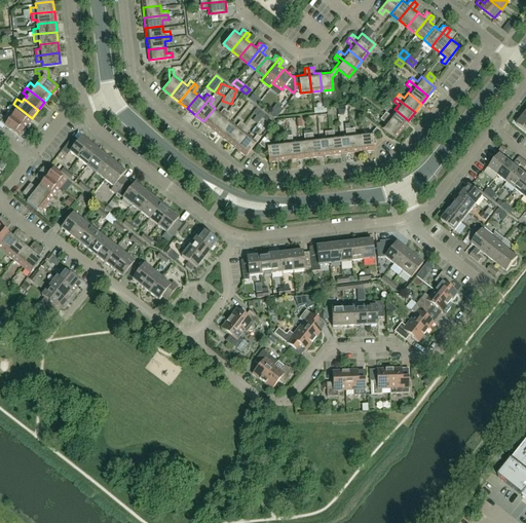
[(32,118),(13,104),(9,109),(13,112),(11,115),(25,126),(32,118)]
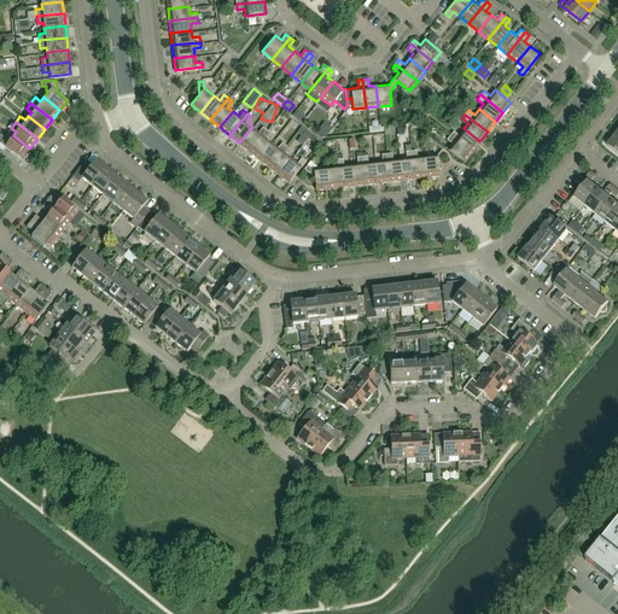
[(249,151),(267,128),(263,126),(258,132),(252,127),(239,142),(249,151)]
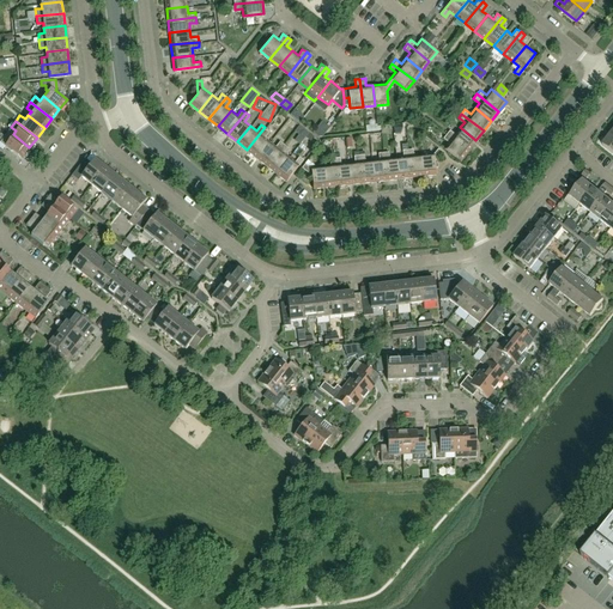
[(258,157),(269,141),(263,136),(268,131),(265,127),(247,150),(258,157)]
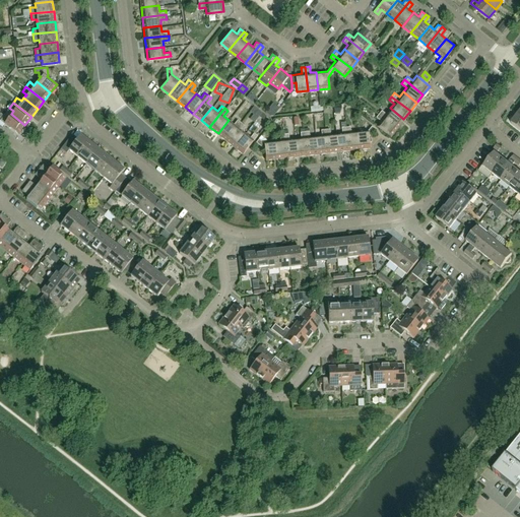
[(403,119),(390,108),(386,113),(381,109),(379,113),(397,127),(403,119)]
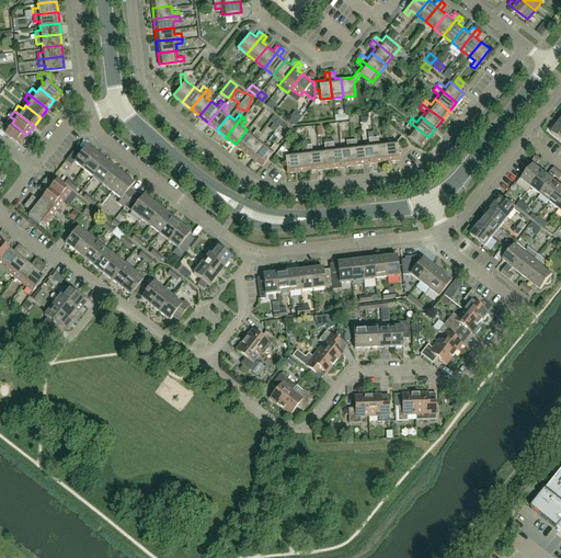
[(26,135),(12,123),(9,126),(4,123),(0,120),(0,127),(4,132),(20,144),(26,135)]
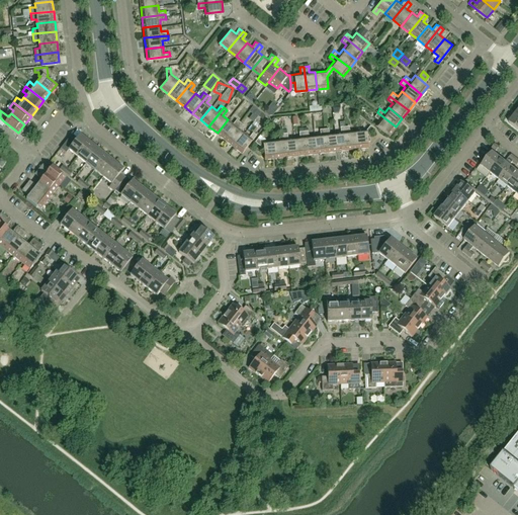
[(517,112),(516,111),(509,120),(517,127),(517,112)]
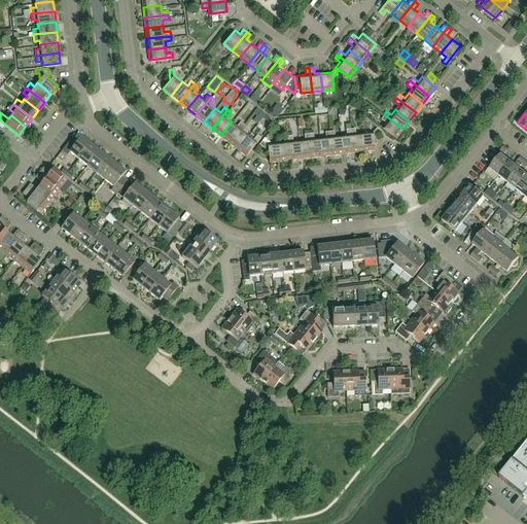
[(402,129),(384,114),(381,117),(386,121),(382,127),(388,132),(395,137),(402,129)]
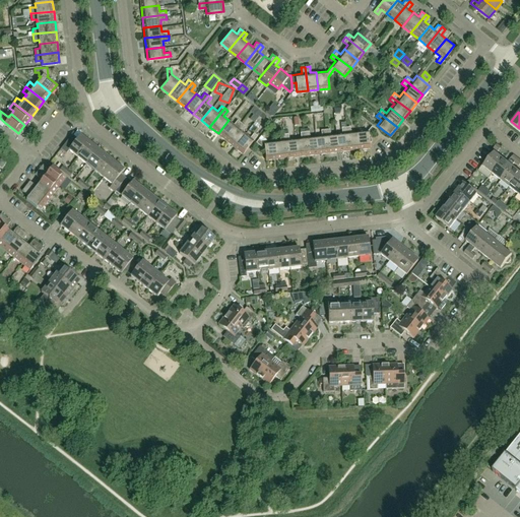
[(226,139),(241,121),(238,118),(234,123),(229,120),(218,133),(226,139)]
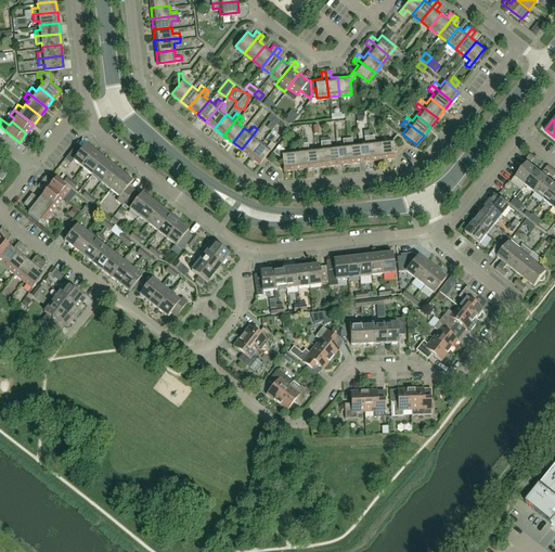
[(250,156),(261,141),(256,138),(260,132),(257,129),(242,149),(250,156)]
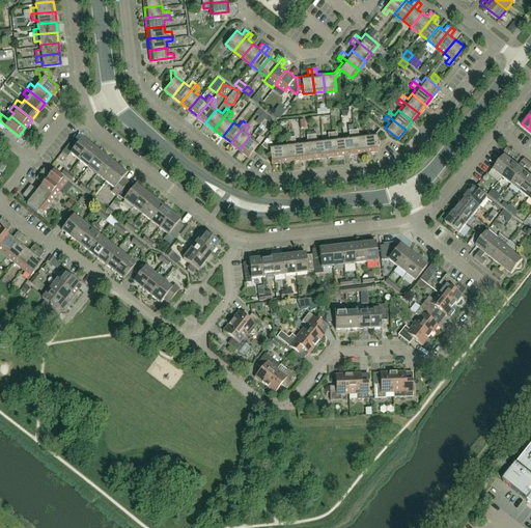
[(378,149),(375,138),(383,130),(380,127),(375,132),(364,133),(366,150),(378,149)]
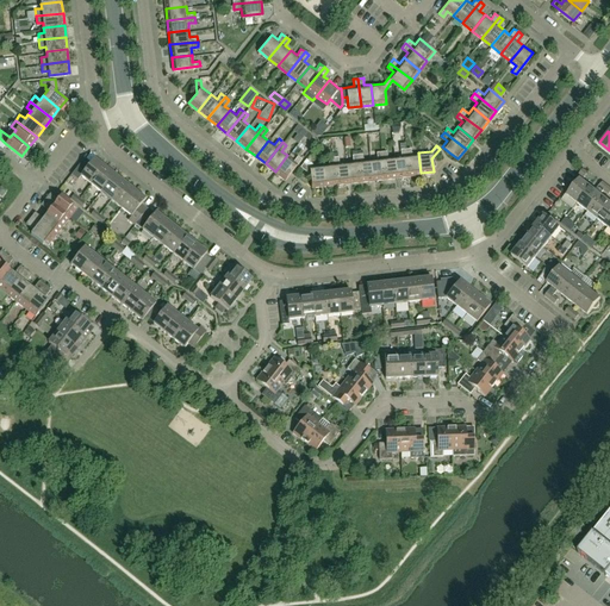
[(409,175),(405,147),(400,148),(402,155),(394,156),(397,176),(409,175)]
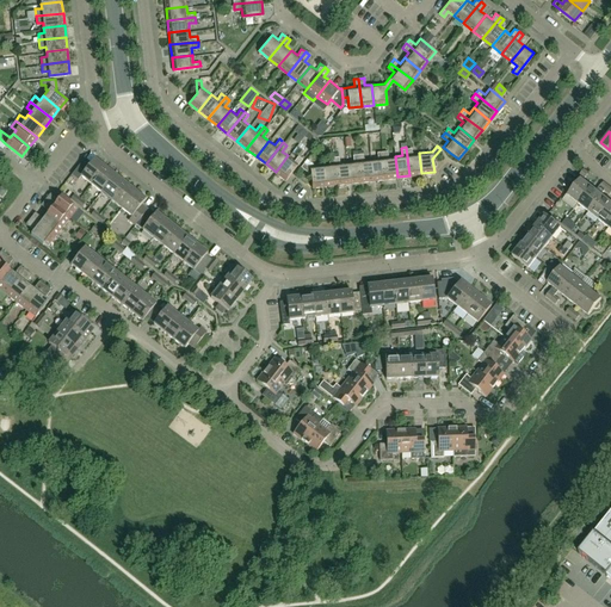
[(421,173),(419,153),(412,154),(412,147),(406,147),(409,175),(421,173)]
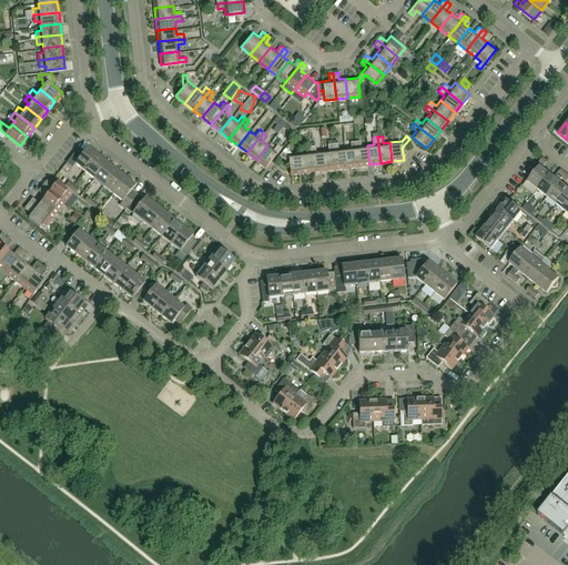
[(369,164),(367,145),(361,147),(359,139),(355,140),(358,165),(369,164)]
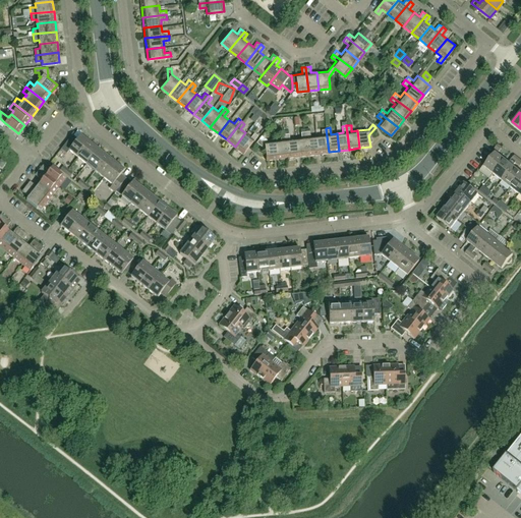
[(329,152),(326,128),(322,128),(322,135),(316,135),(319,153),(329,152)]
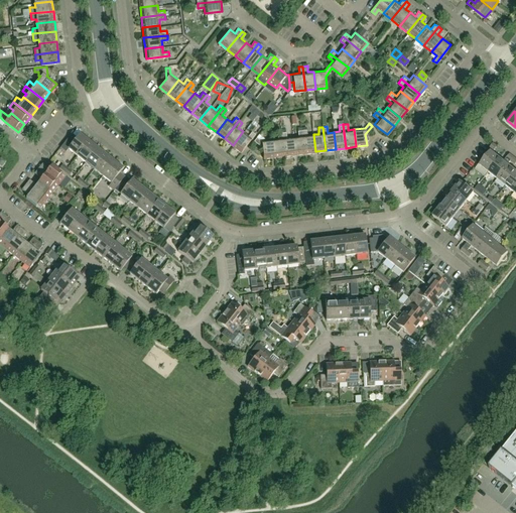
[(304,152),(302,129),(297,130),(298,136),(292,137),(294,153),(304,152)]
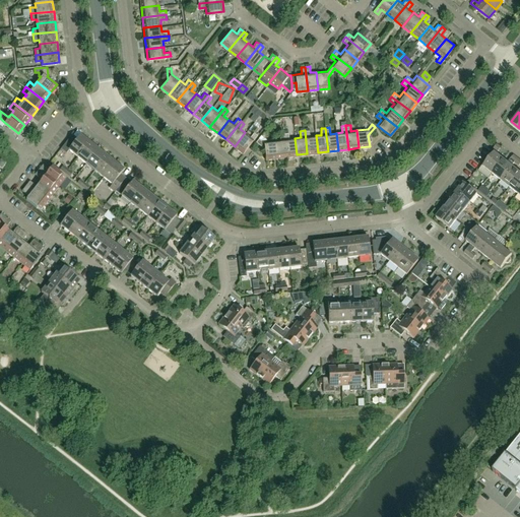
[(318,152),(316,135),(310,136),(309,130),(305,130),(307,153),(318,152)]
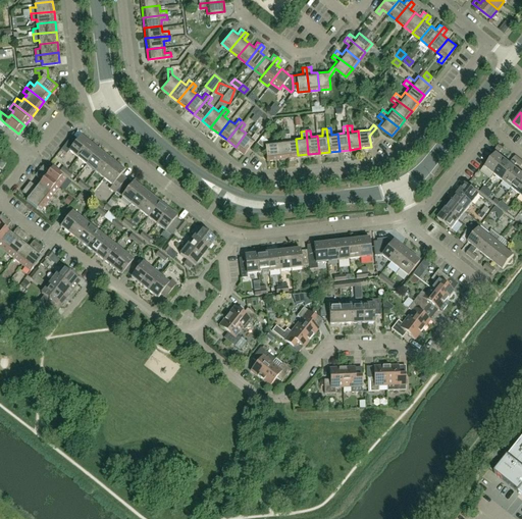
[(244,153),(258,135),(255,132),(251,137),(246,133),(236,147),(244,153)]
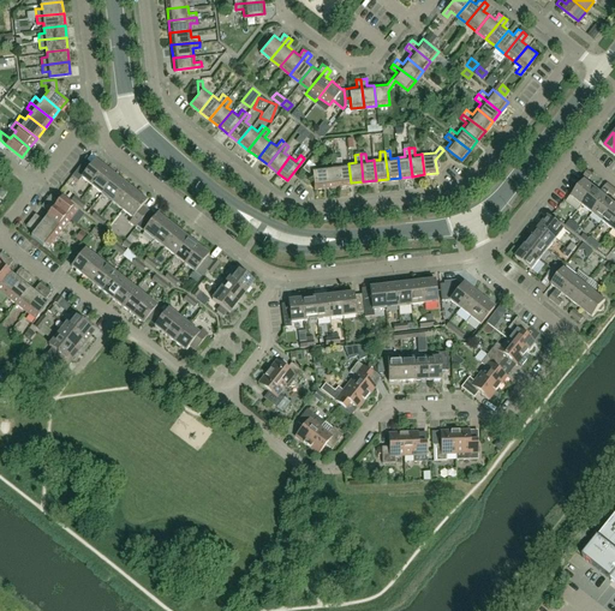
[(105,166),(95,157),(91,162),(85,156),(72,173),(78,179),(81,175),(91,184),(105,166)]
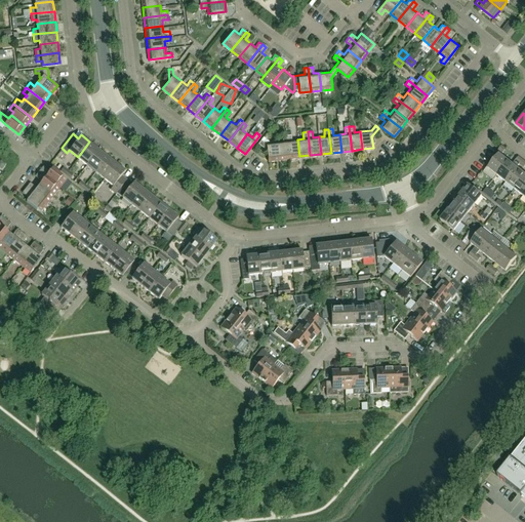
[(299,156),(297,139),(291,139),(291,133),(286,134),(289,158),(299,156)]
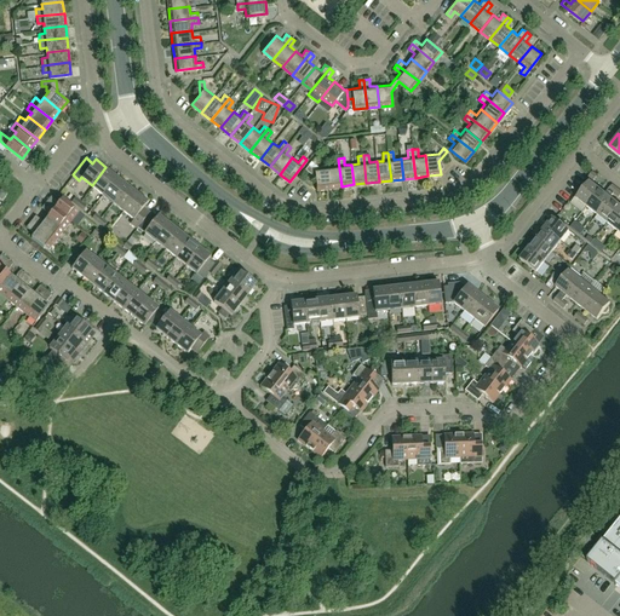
[(342,186),(338,159),(333,159),(334,166),(327,167),(329,188),(342,186)]
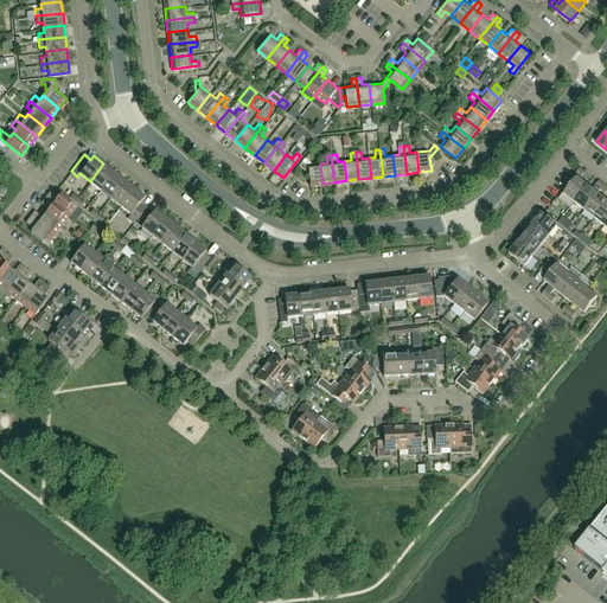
[(323,184),(320,164),(307,165),(302,160),(299,165),(304,168),(306,171),(308,172),(310,185),(323,184)]
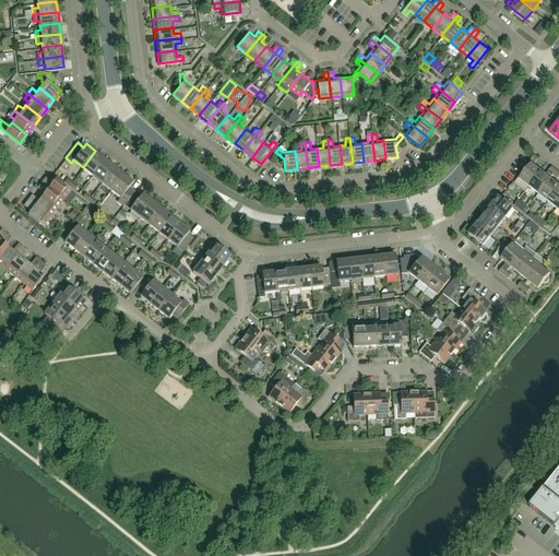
[(93,174),(105,158),(95,151),(83,167),(93,174)]
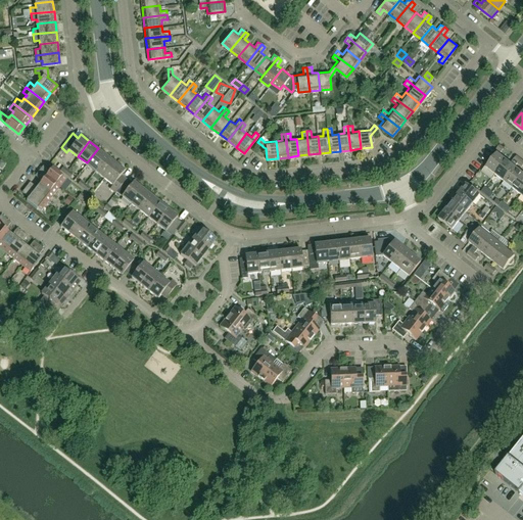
[(95,170),(106,155),(98,148),(87,162),(95,170)]
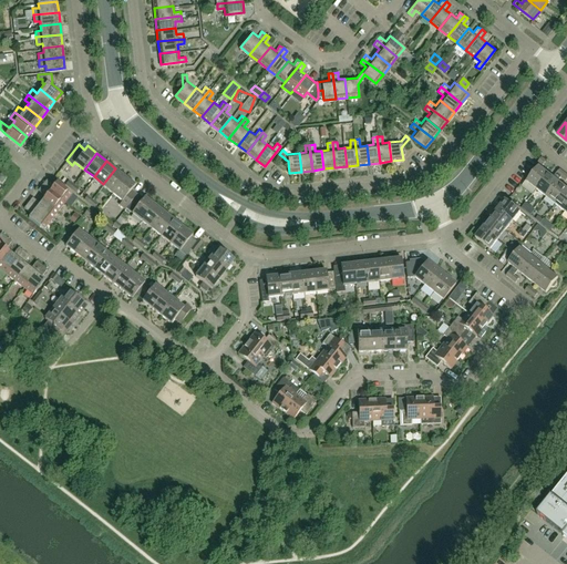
[(536,186),(548,172),(538,164),(527,178),(536,186)]
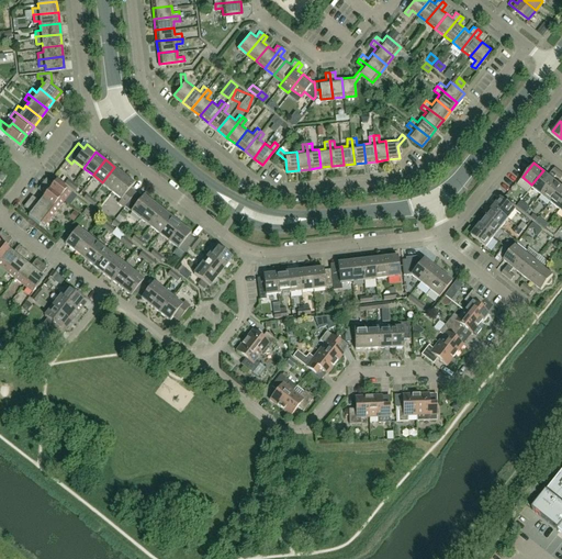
[(111,190),(124,174),(114,167),(102,182),(111,190)]
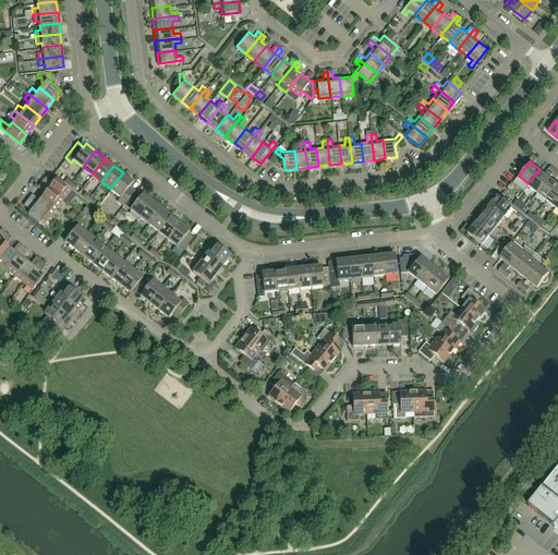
[(537,191),(549,177),(540,169),(528,183),(537,191)]
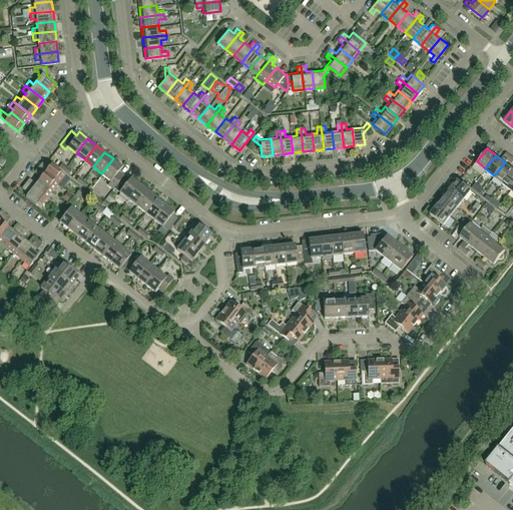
[(123,174),(118,170),(122,165),(113,158),(101,173),(110,180),(108,183),(113,187),(114,186),(123,174)]
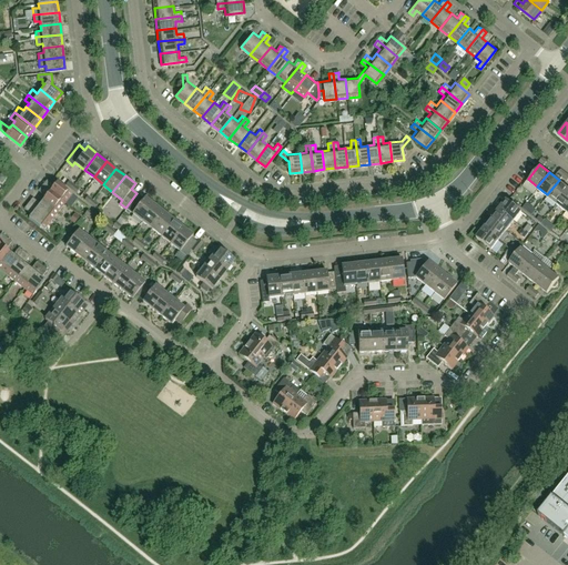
[(72,192),(57,181),(57,180),(53,184),(47,178),(42,183),(64,201),(72,192)]
